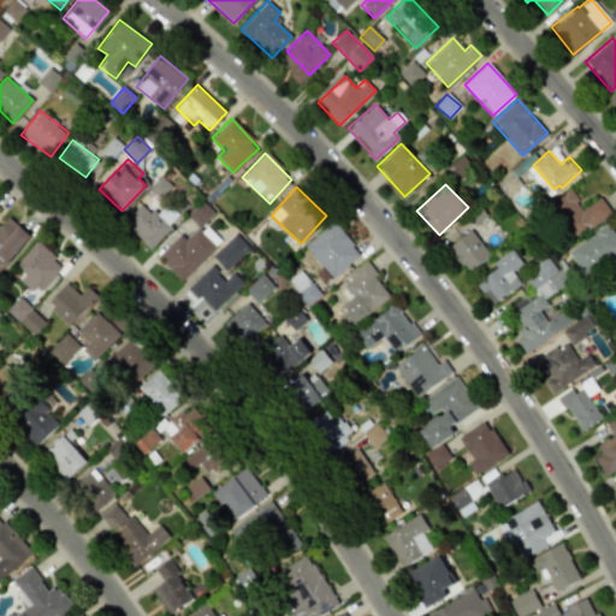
[(599,196),(582,208),(569,190),(550,203),(574,237),(610,212),(599,196)]
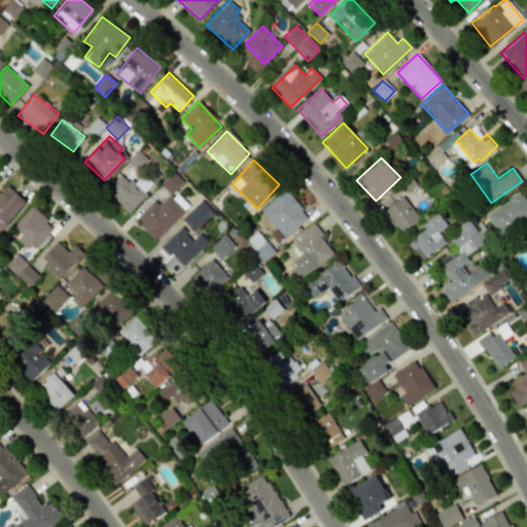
[(152,185),(141,175),(133,184),(120,174),(105,190),(128,212),(152,185)]
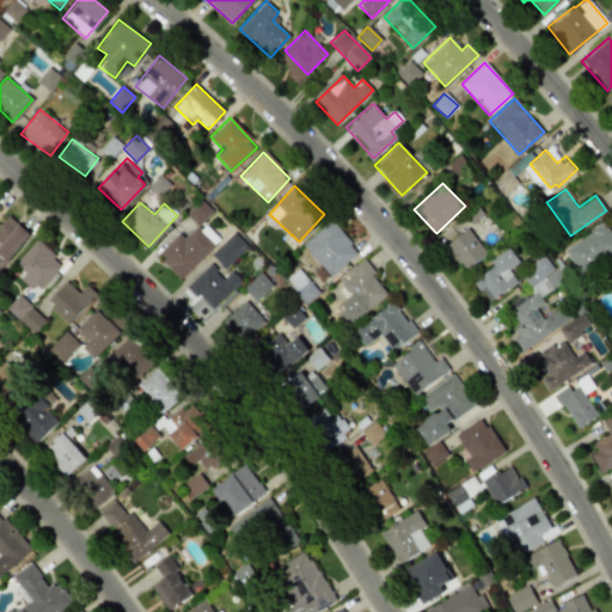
[(0,221),(0,270),(29,232),(5,215),(0,221)]
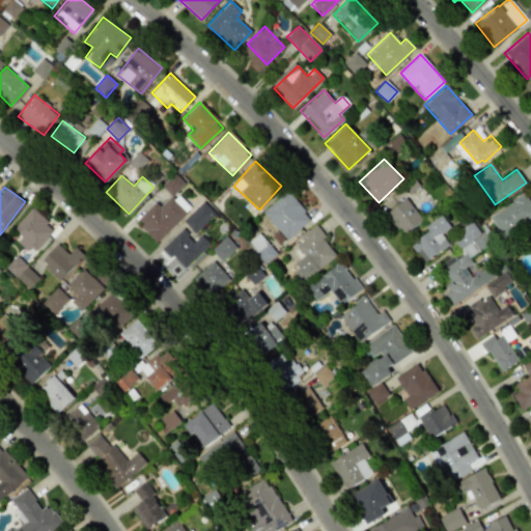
[(286,240),(310,218),(285,191),(261,213),(286,240)]
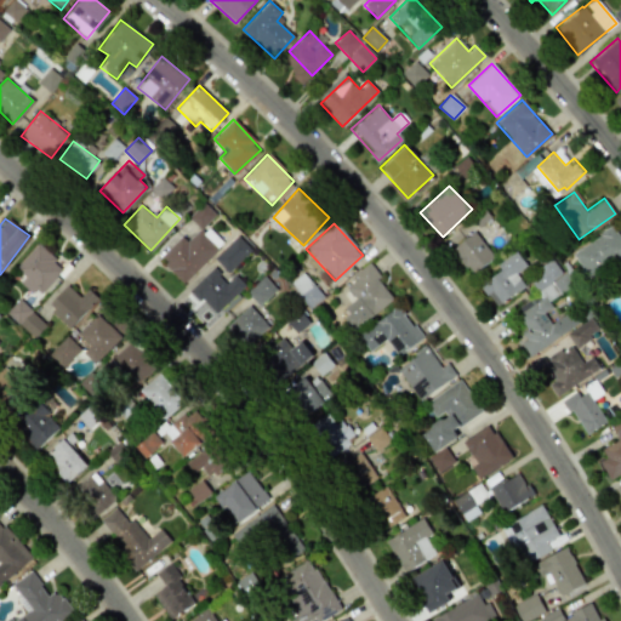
[(182,283),(223,244),(205,224),(187,243),(181,235),(158,257),(182,283)]
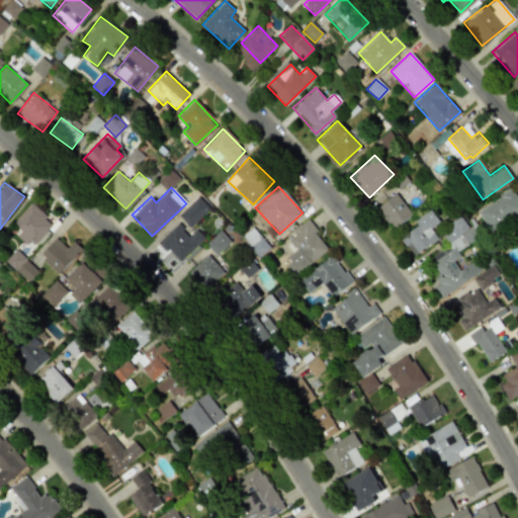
[(477,209),(494,238),(517,223),(517,200),(511,189),(477,209)]
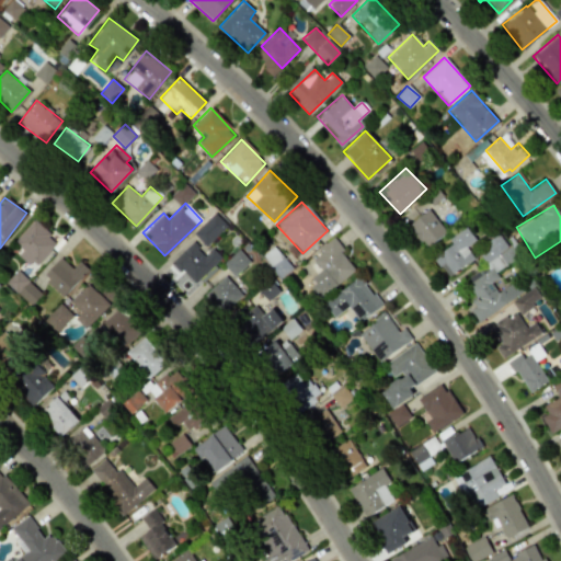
[(426,248),(446,232),(428,208),(408,225),(426,248)]
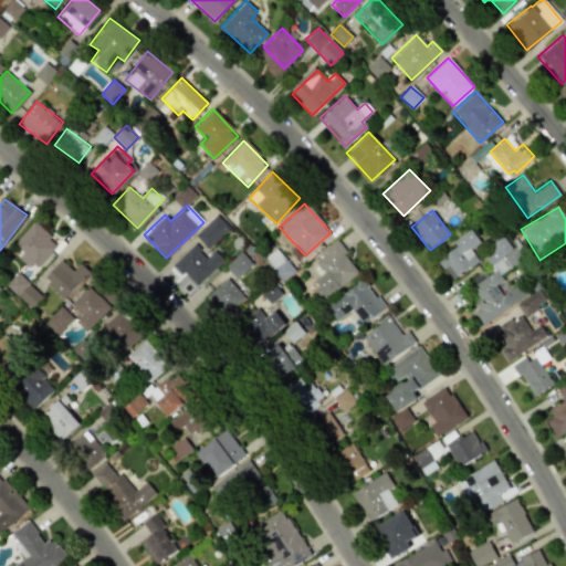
[(229,228),(217,216),(195,236),(208,249),(229,228)]
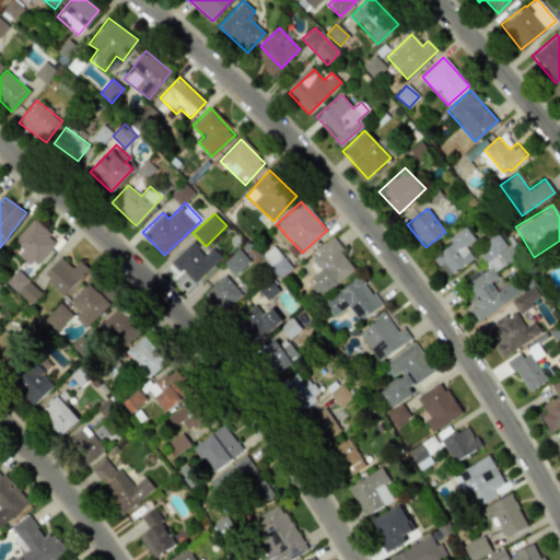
[(57,242),(33,219),(13,241),(22,248),(18,254),(34,268),(57,242)]
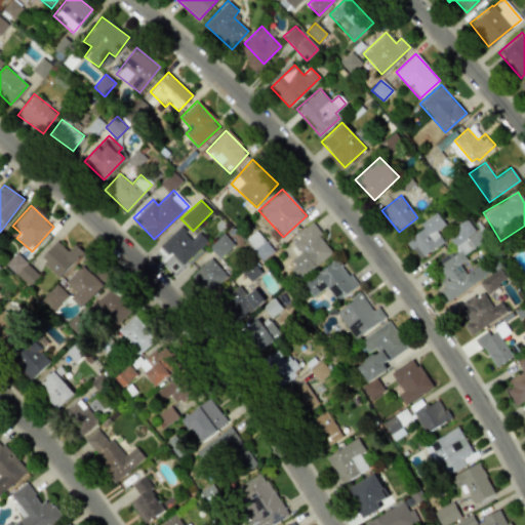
[(444,241),(436,230),(443,224),(434,210),(417,223),(422,230),(406,242),(419,259),(444,241)]
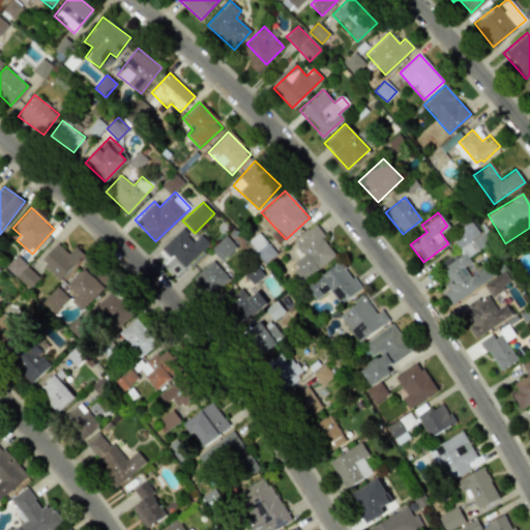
[(302,280),(336,255),(315,226),(293,242),(302,255),(290,264),(302,280)]
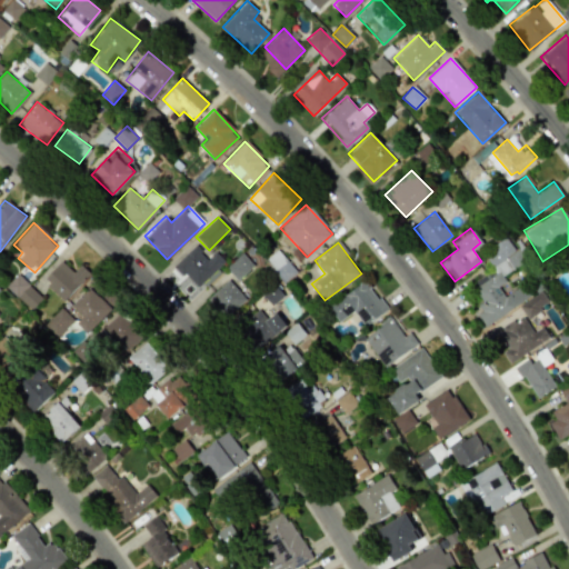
[(173,265),(196,288),(223,261),(215,251),(207,258),(195,245),(173,265)]
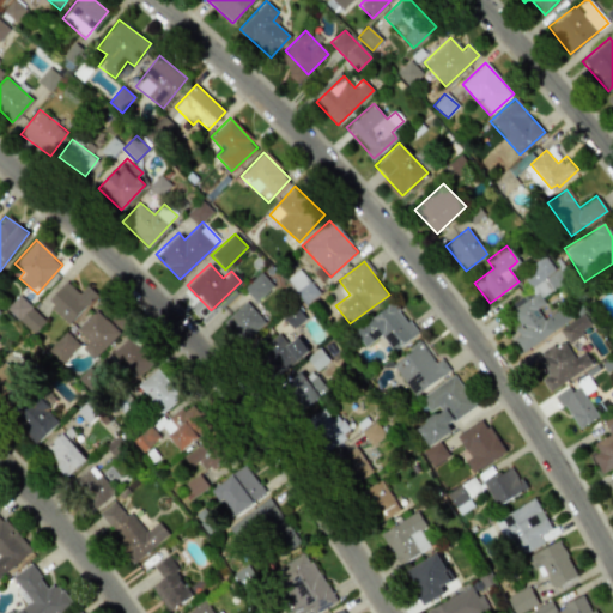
[(304,302),(317,293),(301,271),(289,278),(304,302)]
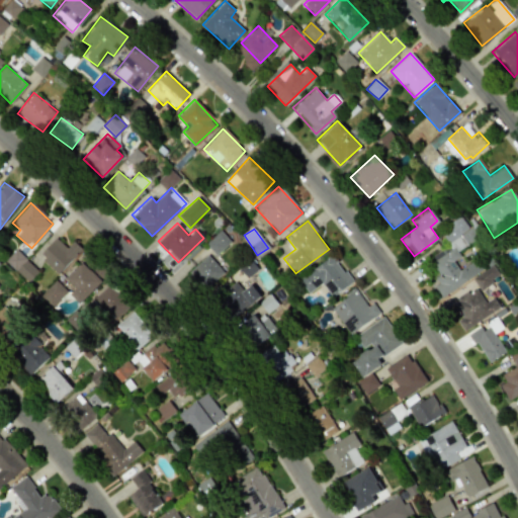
[(216,255),(231,242),(221,231),(206,244),(216,255)]
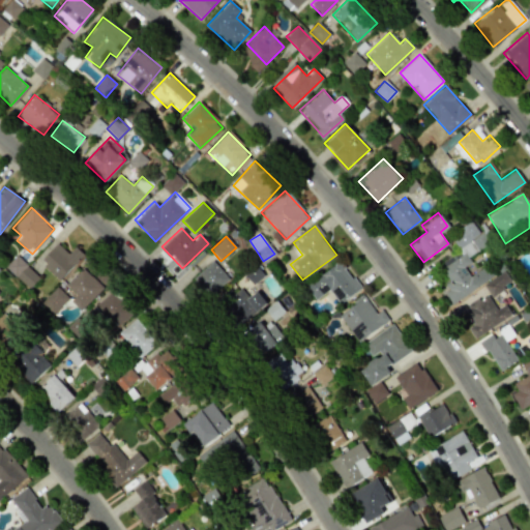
[(39,261),(60,281),(84,255),(75,246),(67,254),(57,242),(39,261)]
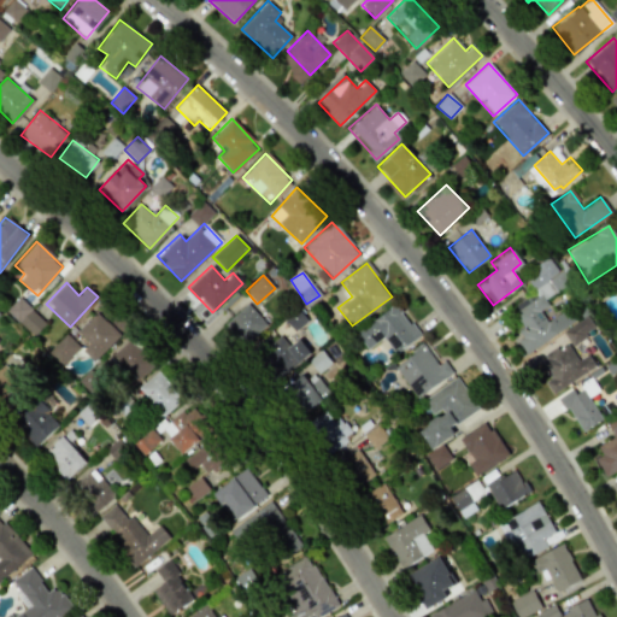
[(541,294),(512,312),(522,327),(512,333),(526,353),(575,322),(566,309),(547,322),(539,311),(547,305),(541,294)]
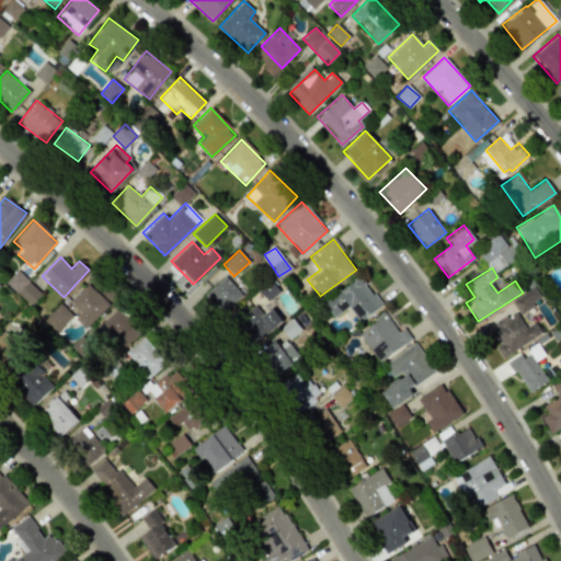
[(31,306),(42,294),(16,271),(6,283),(31,306)]
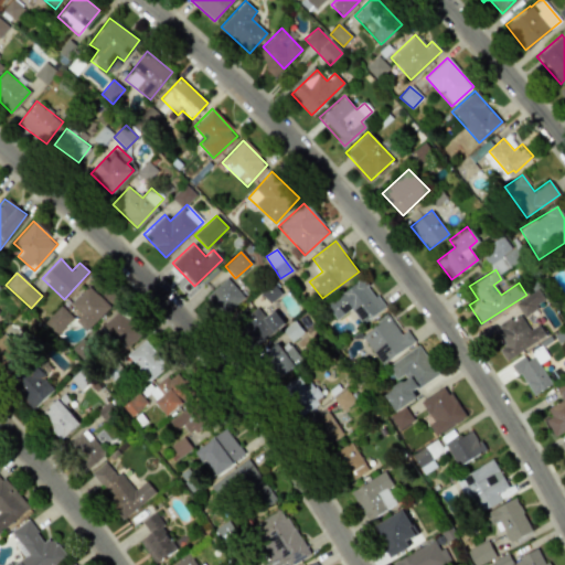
[(243,297),(226,277),(206,296),(224,315),(243,297)]
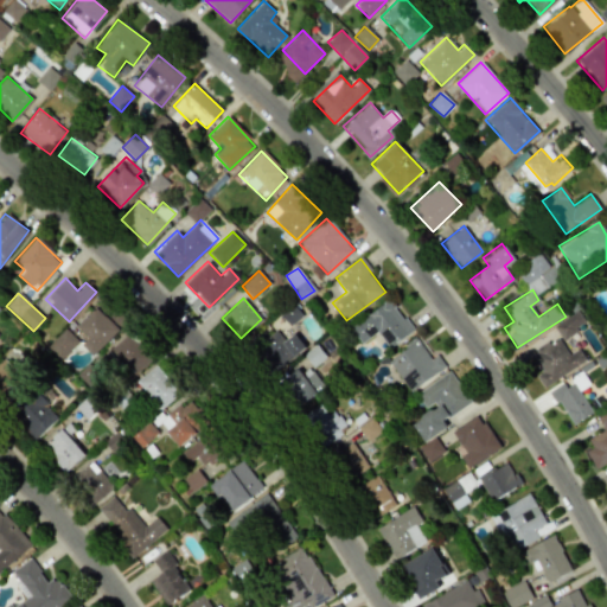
[(413,331),(390,299),(349,327),(360,343),(377,332),(388,347),(413,331)]
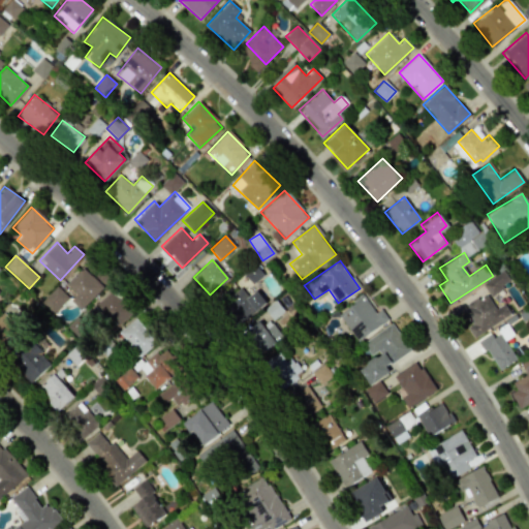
[(76,294),(71,300),(81,310),(103,287),(84,267),(66,284),(76,294)]
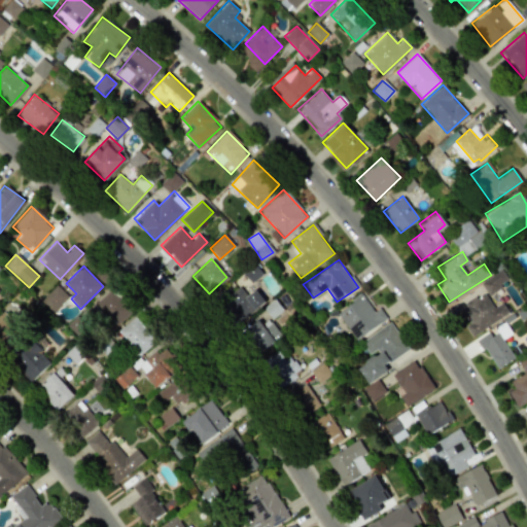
[(488,295),(508,281),(501,270),(481,284),(488,295)]
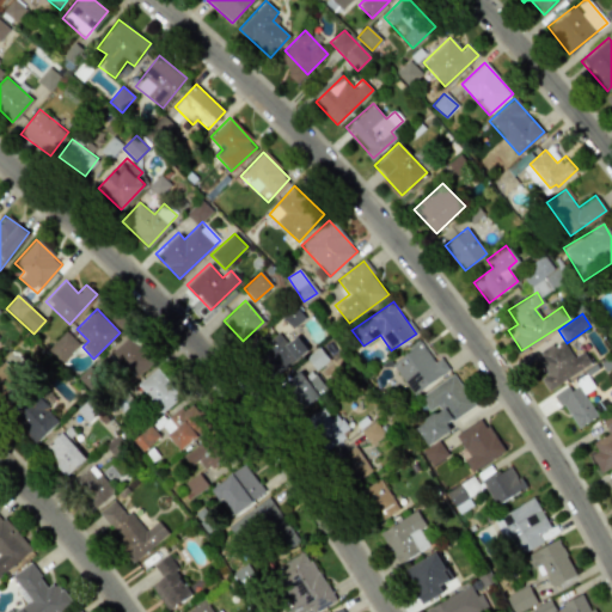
[(61,362),(79,346),(66,331),(48,349),(61,362)]
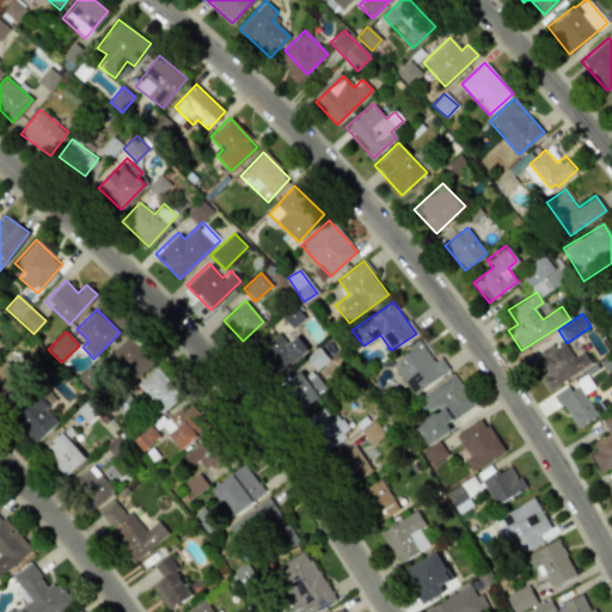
[(295,335),(286,343),(276,331),(258,348),(280,373),(307,349),(295,335)]
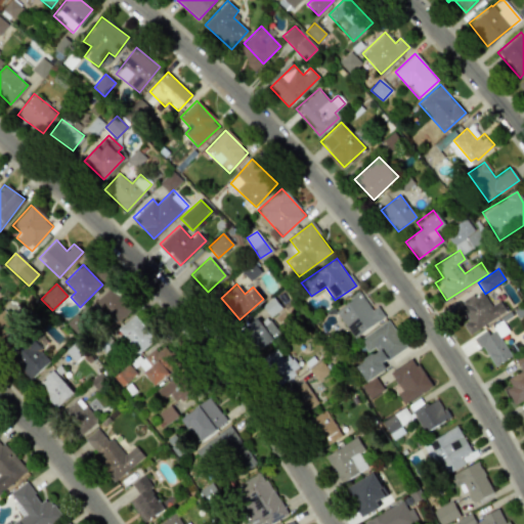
[(94,301),(116,323),(132,307),(112,286),(94,301)]
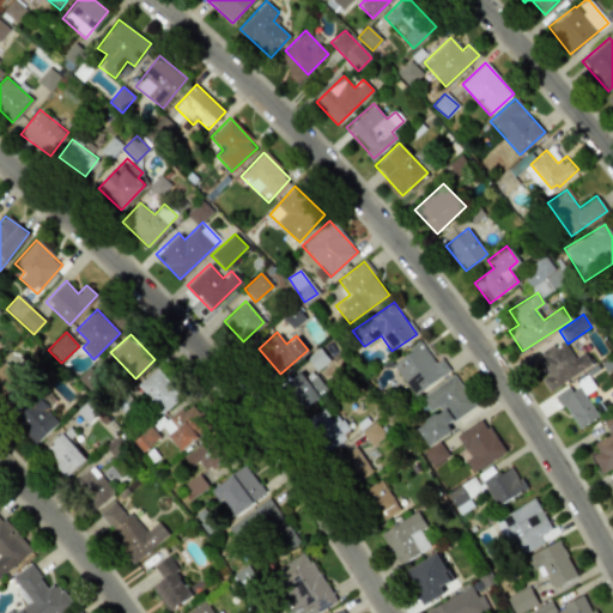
[(550,390),(592,363),(583,352),(574,358),(563,339),(530,359),(550,390)]
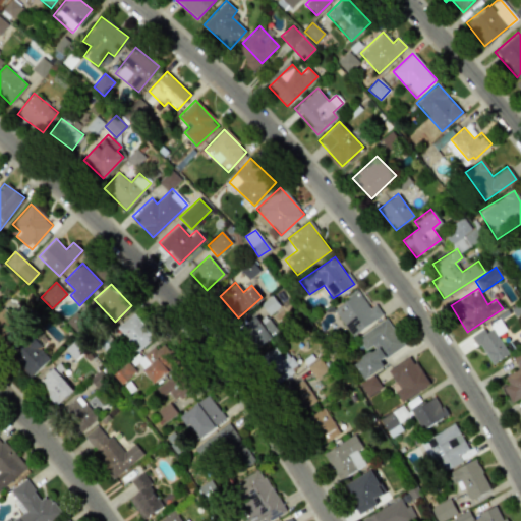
[(350,336),(383,315),(374,303),(368,308),(357,291),(332,307),(350,336)]
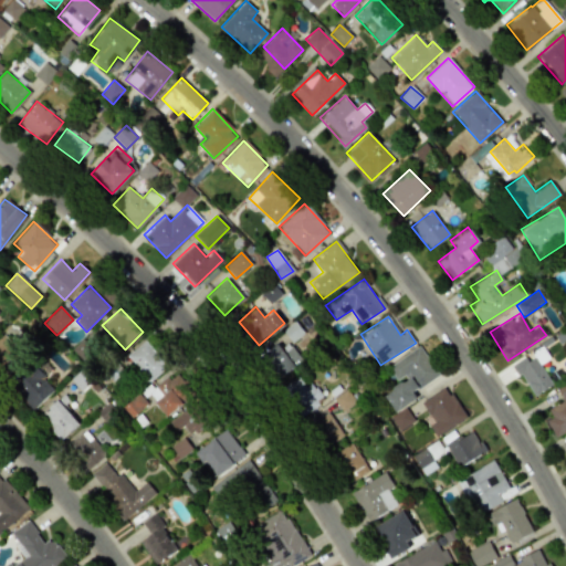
[(0,367),(3,370),(21,352),(2,335),(0,337),(0,367)]
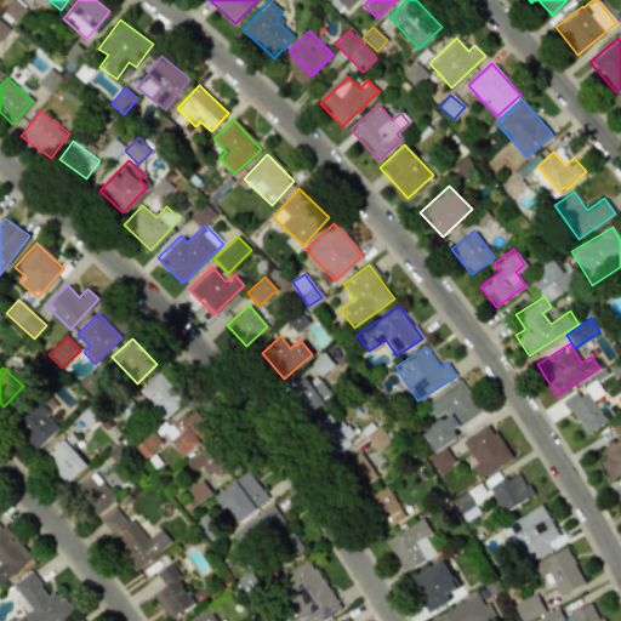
[(184,399),(159,372),(138,392),(164,419),(184,399)]
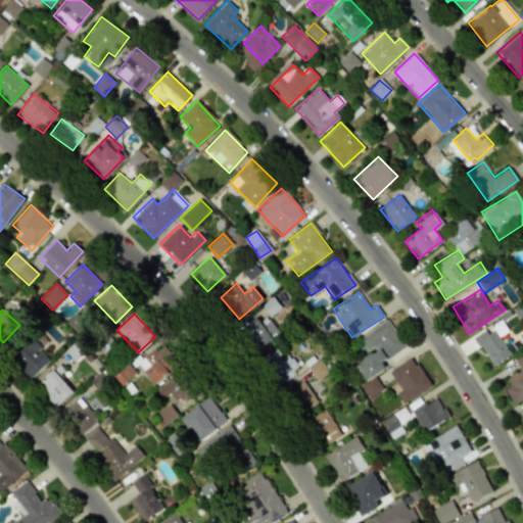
[(279,334),(265,314),(244,327),(258,348),(279,334)]
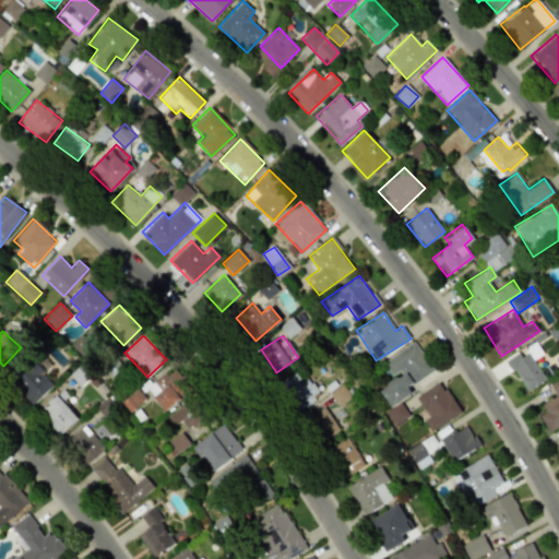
[(432,370),(414,342),(382,361),(392,378),(377,388),(389,407),(411,393),(407,387),(432,370)]
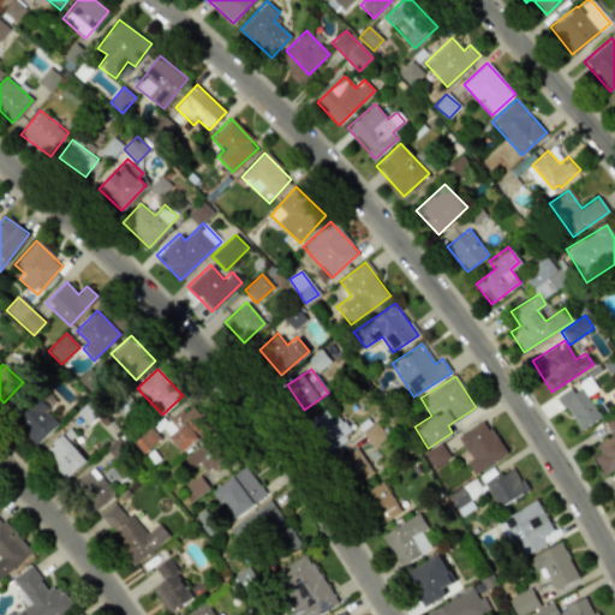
[(556,398),(571,389),(573,394),(581,388),(599,417),(581,430),(566,406),(562,408),(556,398)]
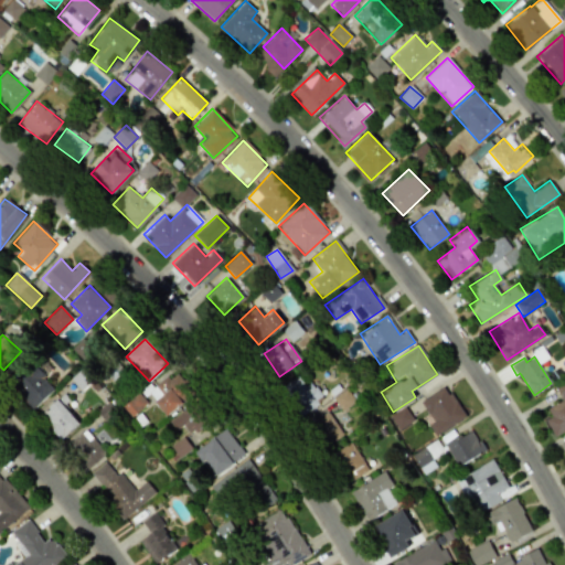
[(31,409),(54,388),(33,366),(11,387),(31,409)]
